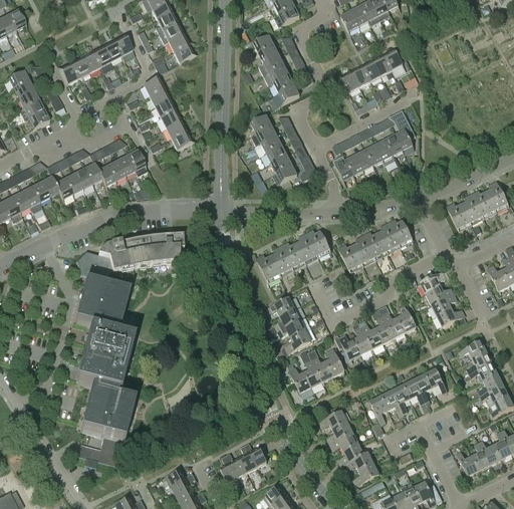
[(152,8),(166,1),(165,0),(148,0),(152,8)]
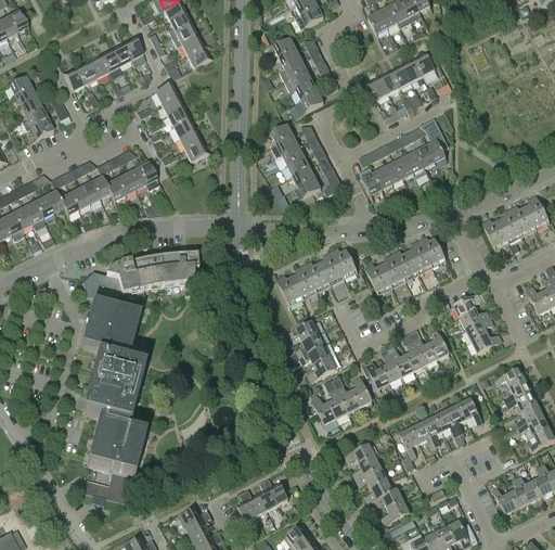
[(304,0),(297,3),(302,14),(319,5),(317,0),(304,0)]
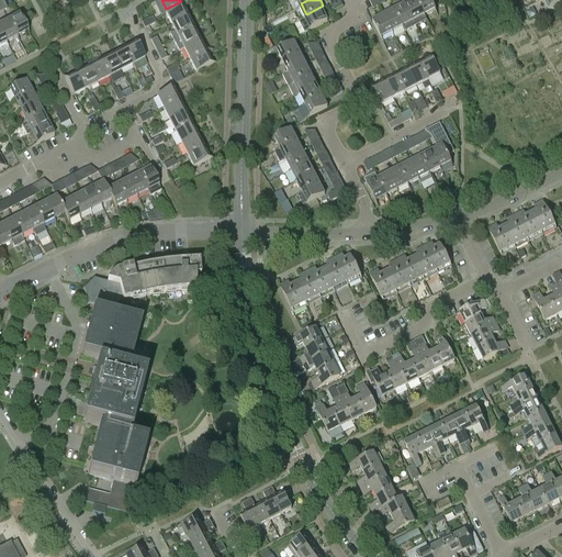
[(414,17),(405,0),(394,6),(403,22),(406,28),(416,21),(414,17)]
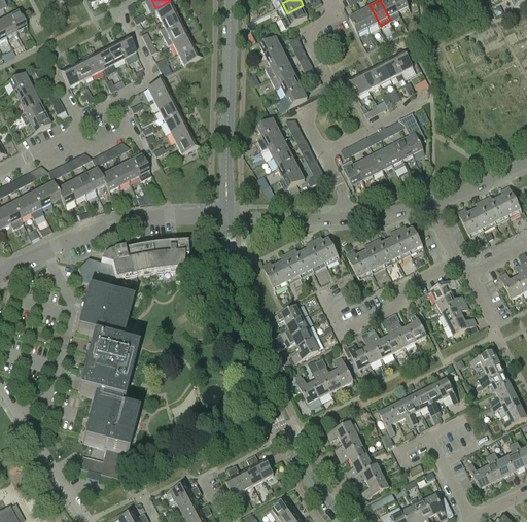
[(398,10),(393,0),(380,0),(388,15),(390,20),(400,14),(398,10)]
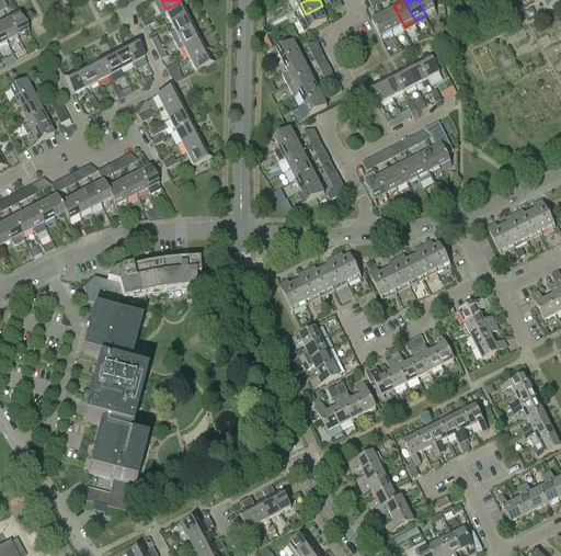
[(419,0),(424,11),(435,6),(432,0),(419,0)]
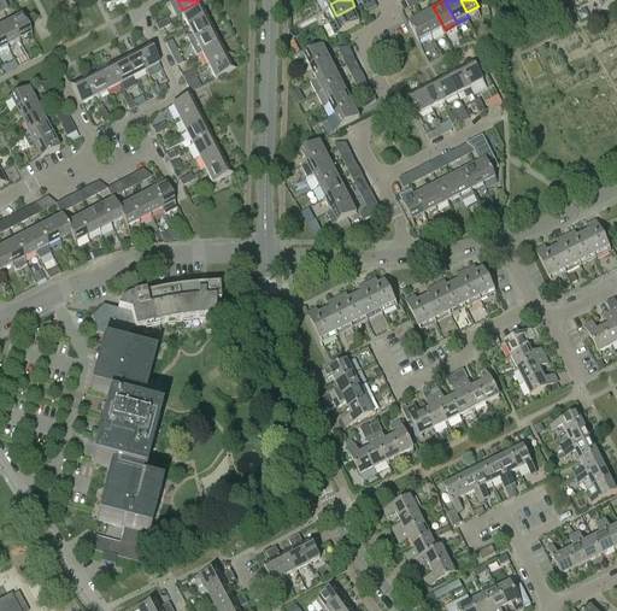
[(206,13),(199,1),(182,10),(188,23),(206,13)]
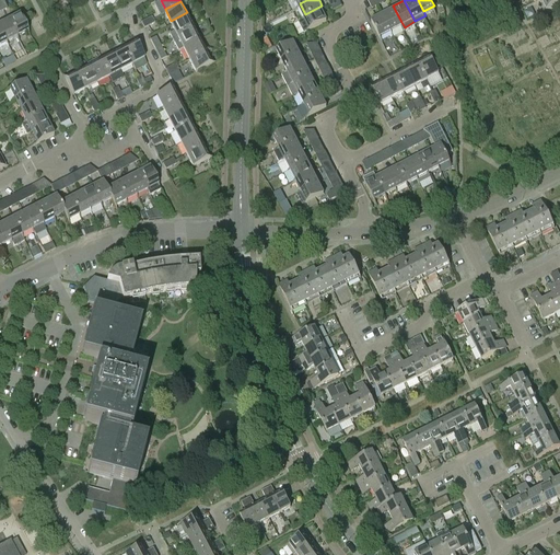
[(322,6),(305,14),(300,18),(305,29),(327,16),(322,6)]
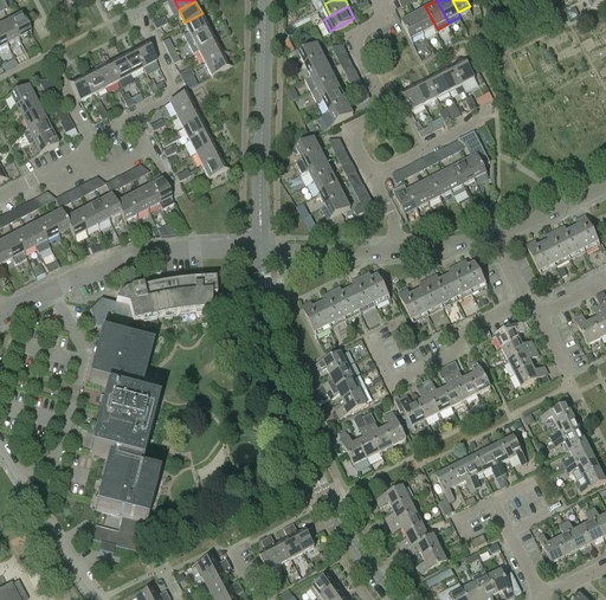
[(434,24),(425,6),(414,12),(424,30),(434,24)]
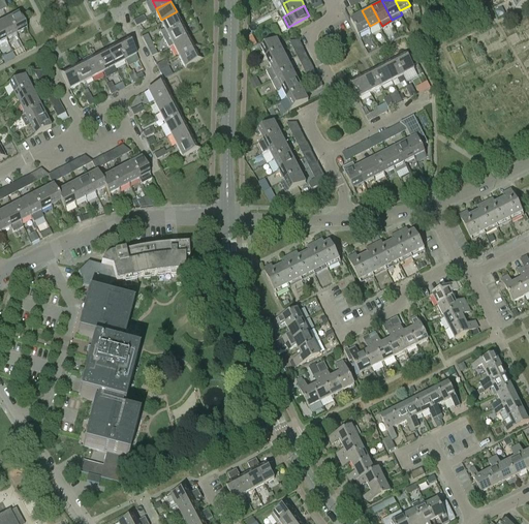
[(19,9),(8,14),(16,30),(26,25),(19,9)]
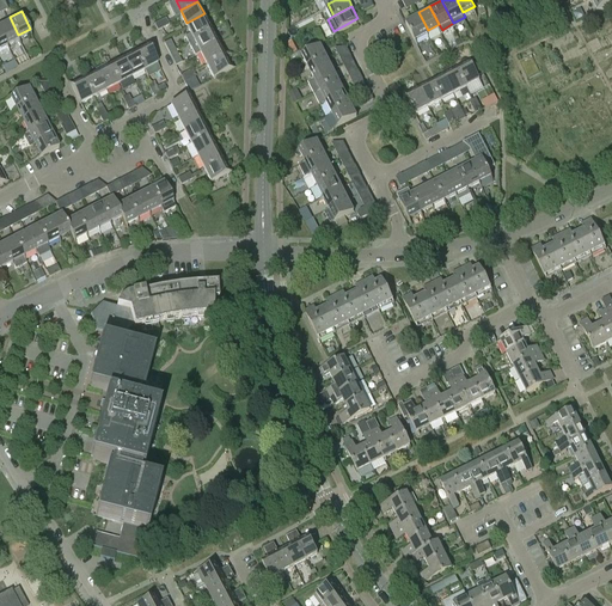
[(428,30),(418,12),(407,18),(415,36),(428,30)]
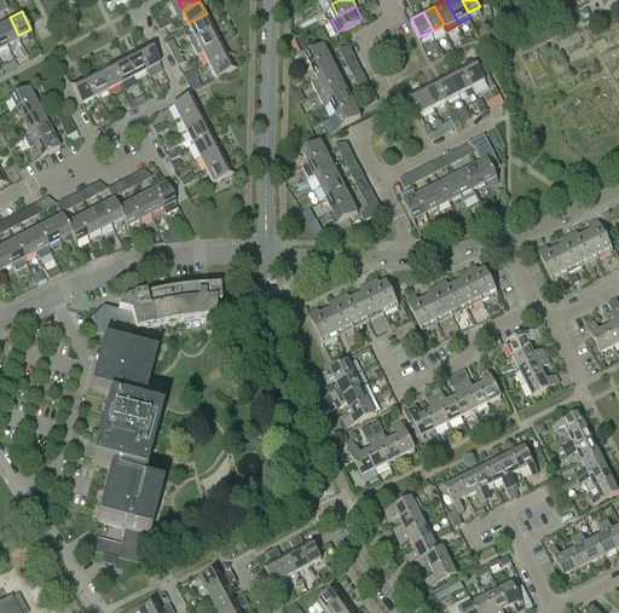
[(207,13),(189,23),(192,29),(186,33),(190,39),(213,27),(207,13)]
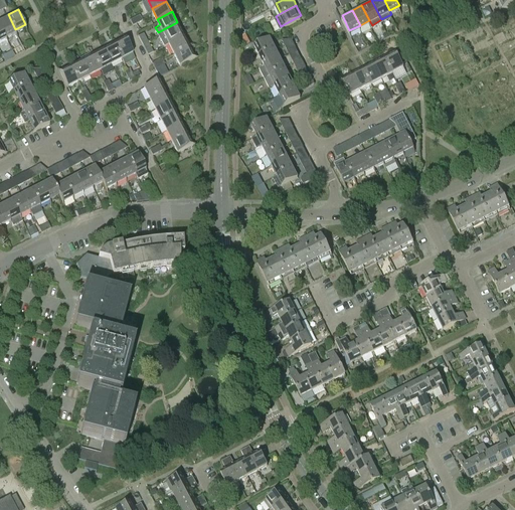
[(8,14),(0,18),(0,23),(5,34),(15,29),(8,14)]
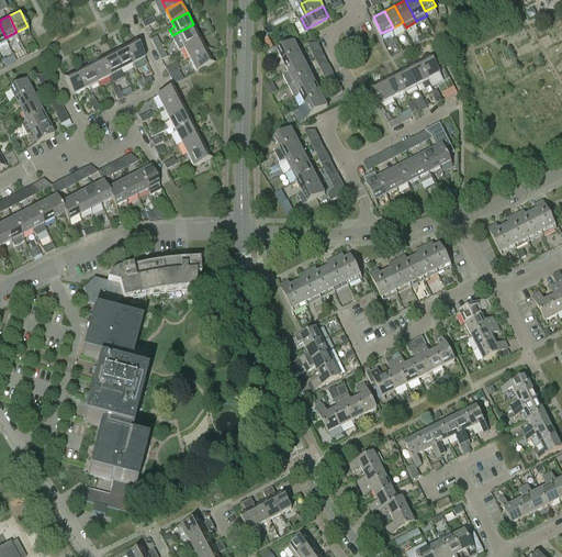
[(199,36),(193,24),(172,35),(179,47),(183,45),(183,44),(199,36)]
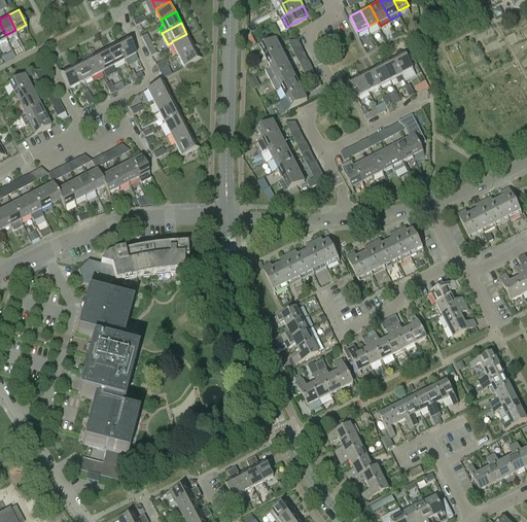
[(146,44),(152,41),(146,31),(141,34),(146,44)]
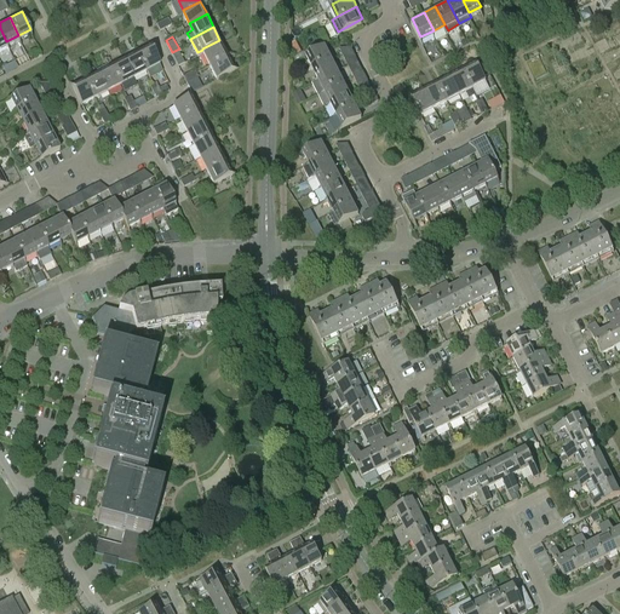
[(227,53),(219,40),(202,49),(202,50),(208,62),(227,53)]
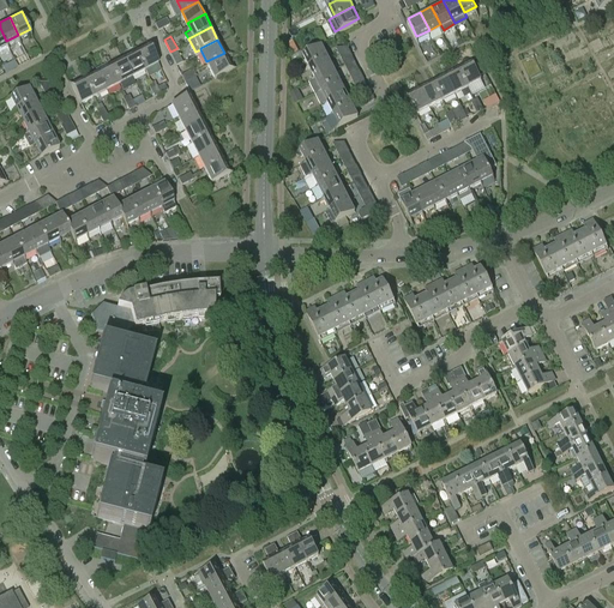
[(136,48),(144,66),(157,59),(149,42),(136,48)]
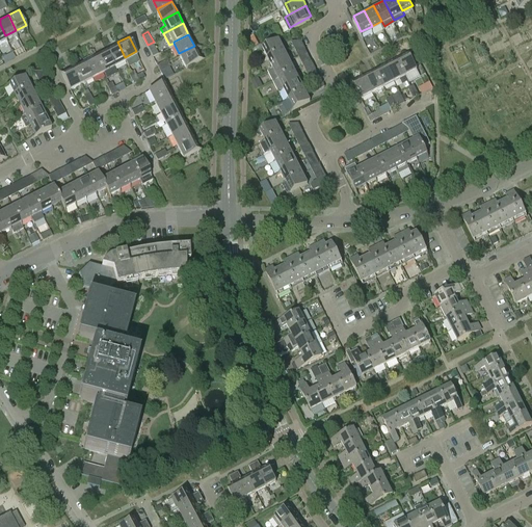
[(268,54),(284,46),(280,36),(263,44),(268,54)]
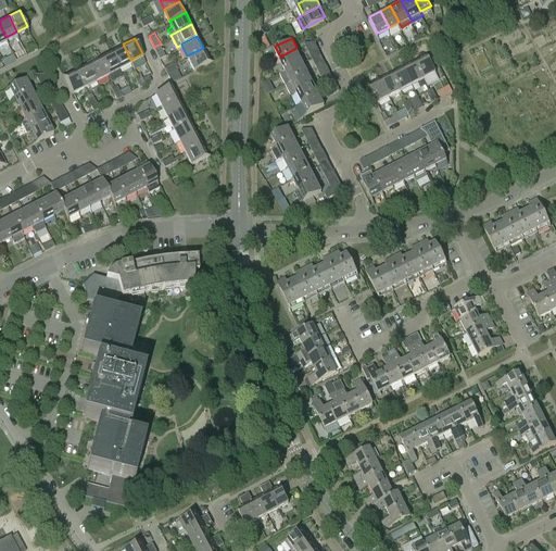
[(123,44),(111,50),(119,65),(130,60),(123,44)]
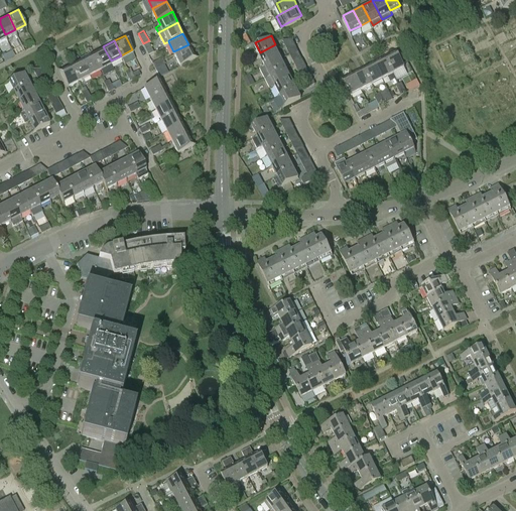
[(153,48),(149,40),(143,43),(148,51),(153,48)]
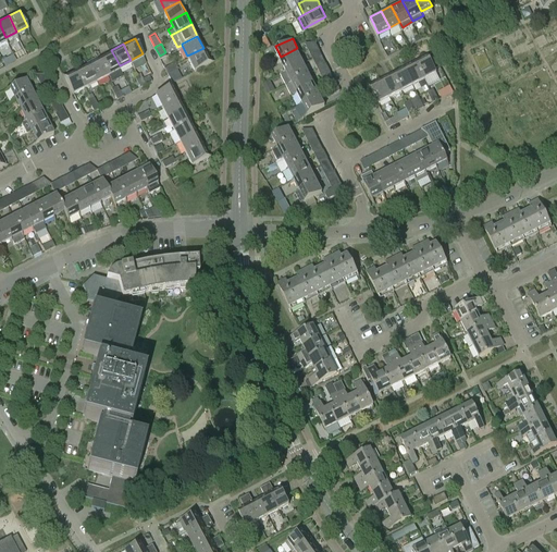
[(203,48),(187,56),(194,68),(209,60),(203,48)]
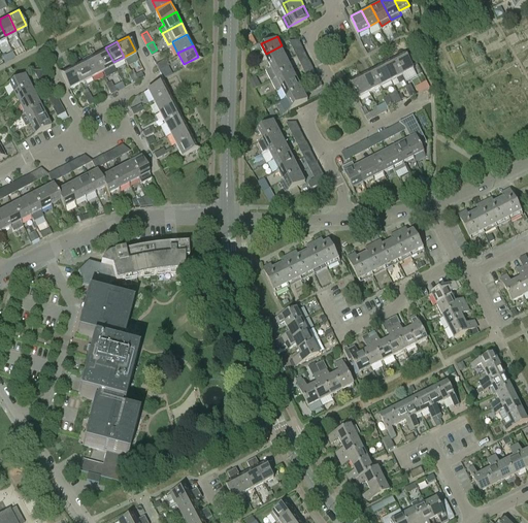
[(287,56),(282,45),(266,54),(271,64),(287,56)]
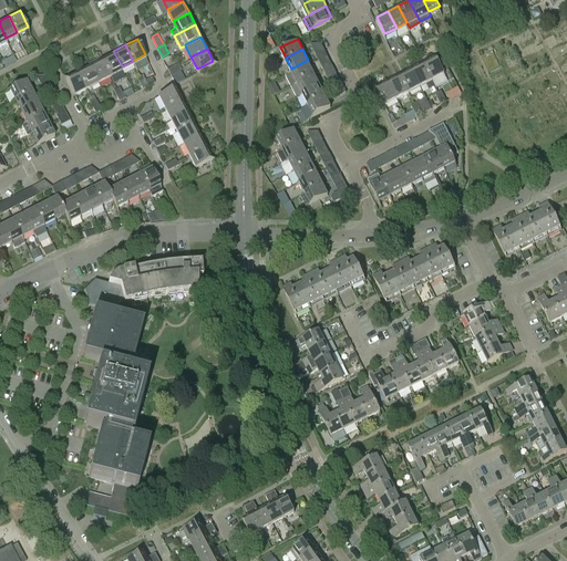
[(113,51),(102,58),(110,73),(122,66),(113,51)]
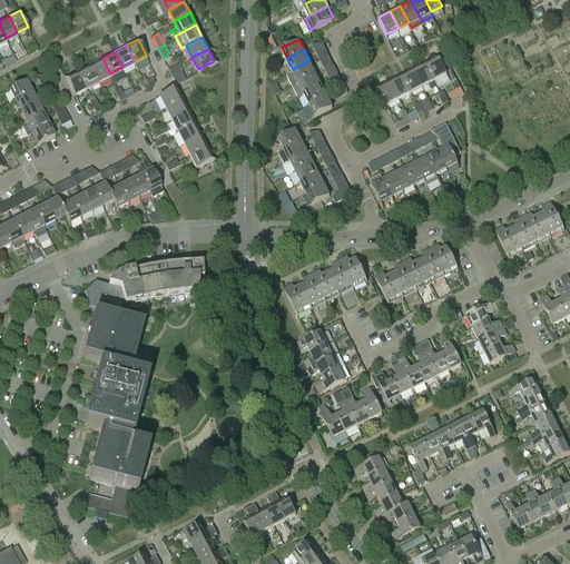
[(110,73),(102,58),(101,58),(99,55),(88,61),(89,65),(90,63),(99,80),(110,73)]
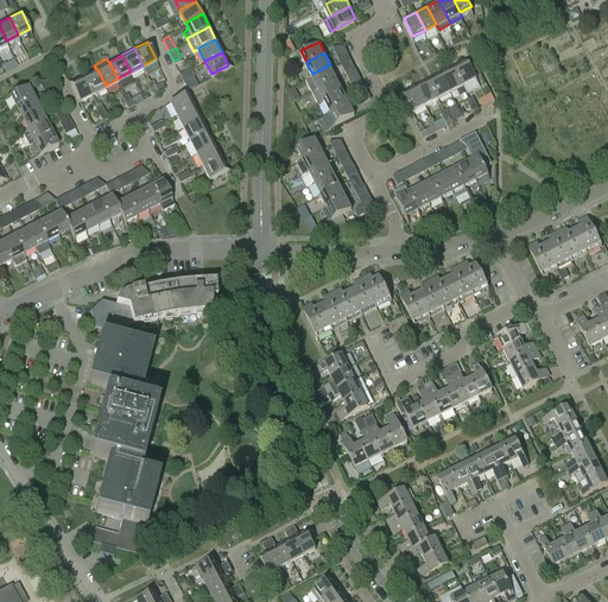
[(468,58),(455,65),(463,82),(476,76),(468,58)]
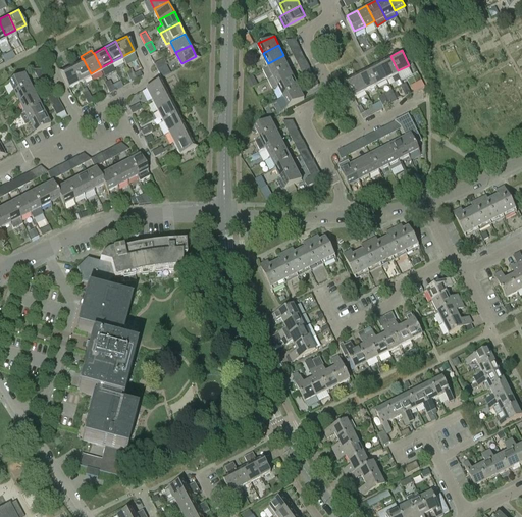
[(289,65),(283,55),(268,63),(273,73),(289,65)]
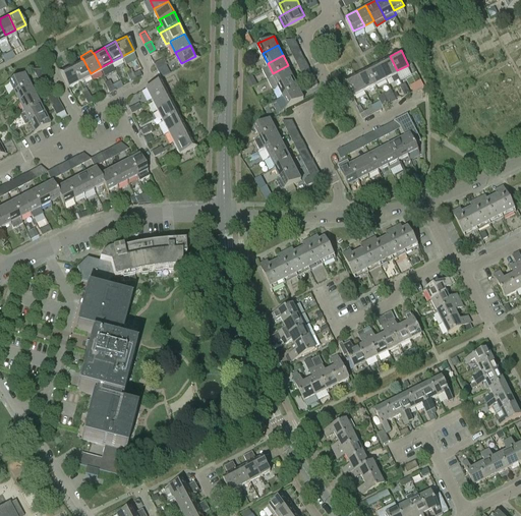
[(397,70),(390,56),(379,61),(386,76),(397,70)]
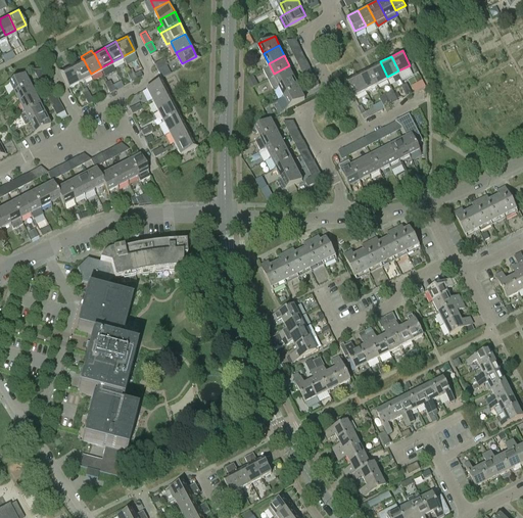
[(83,58),(82,59),(72,64),(80,79),(91,74),(83,58)]
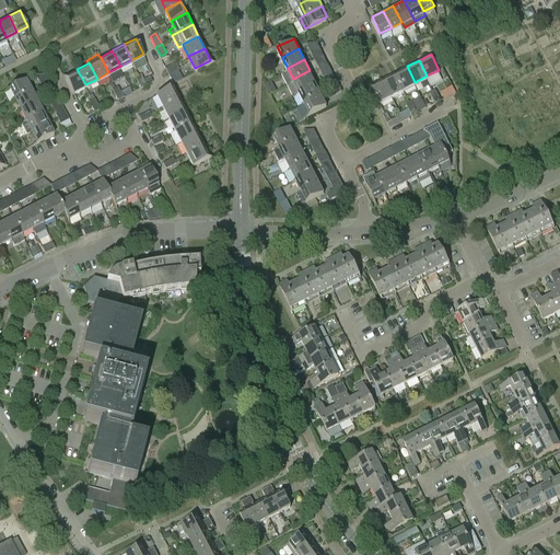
[(407,66),(396,72),(404,88),(415,82),(407,66)]
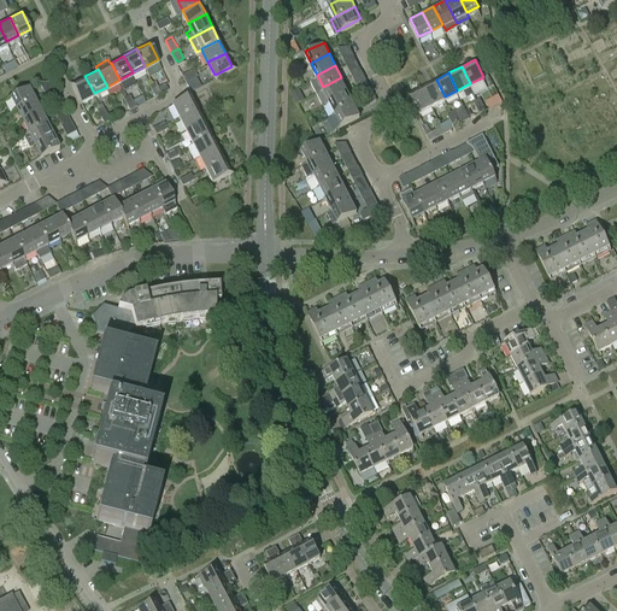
[(94,93),(84,76),(71,83),(81,100),(94,93)]
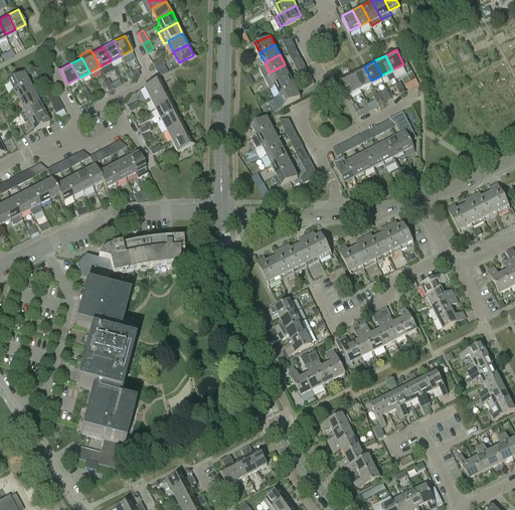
[(270,72),(264,75),(269,86),(275,82),(290,74),(285,64),(270,72)]
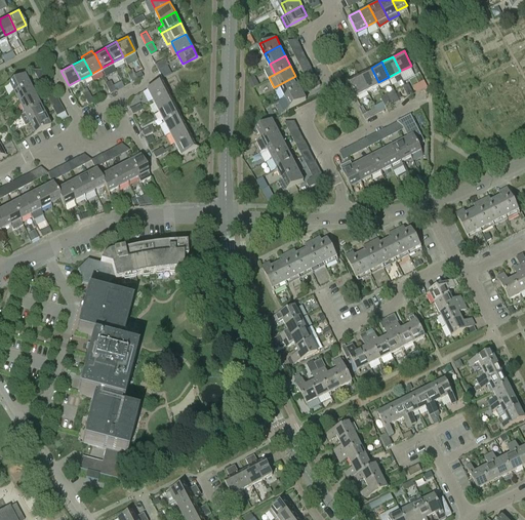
[(134,70),(134,71),(137,76),(144,73),(140,68),(134,70)]
